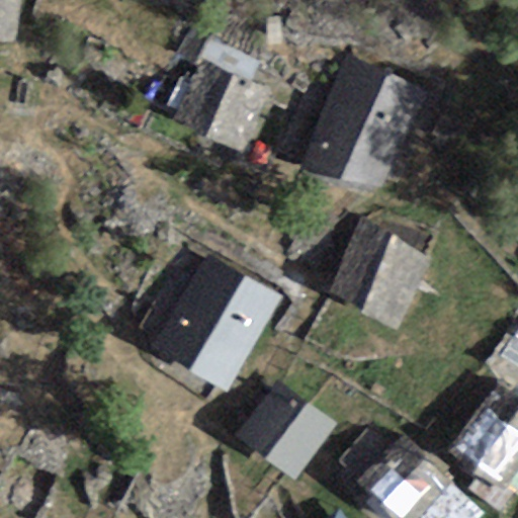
[(20,0),(0,0),(0,39),(15,41),(20,0)]
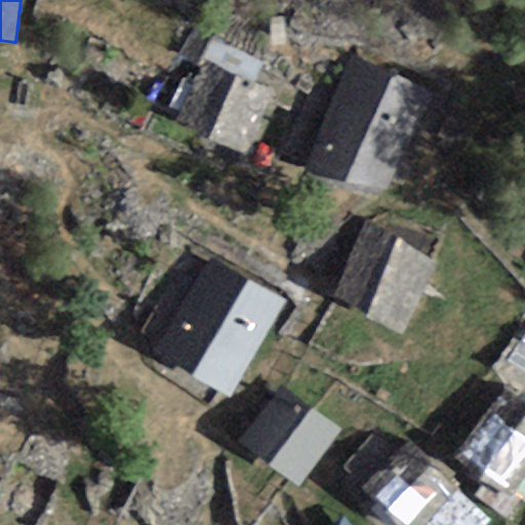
[(253,82),(264,64),(215,39),(206,57),(253,82)]
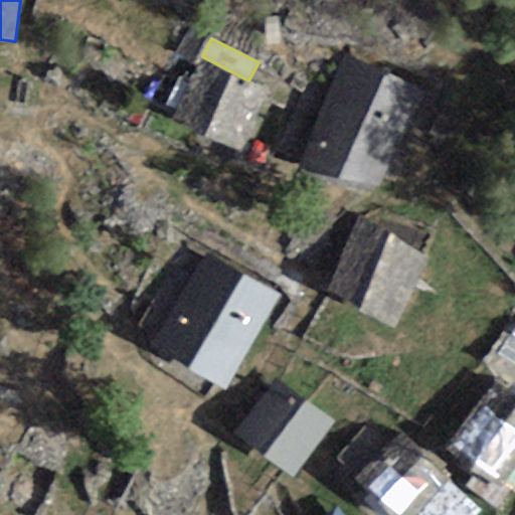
[(423,92),(345,55),(299,156),(377,191),(423,92)]
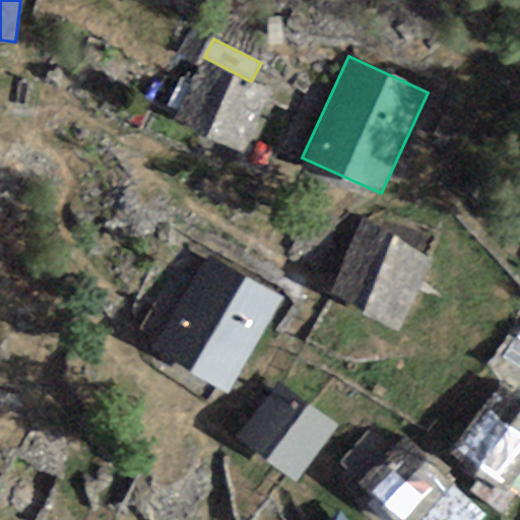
[(238,150),(267,90),(251,81),(204,57),(171,118),(238,150)]
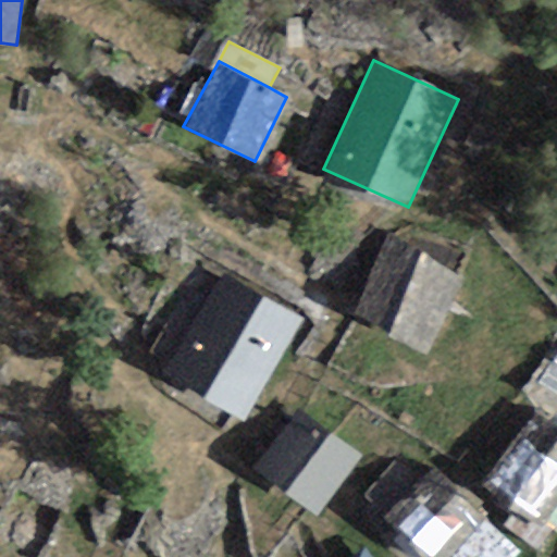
[(423,350),(462,277),(390,239),(350,312),(423,350)]
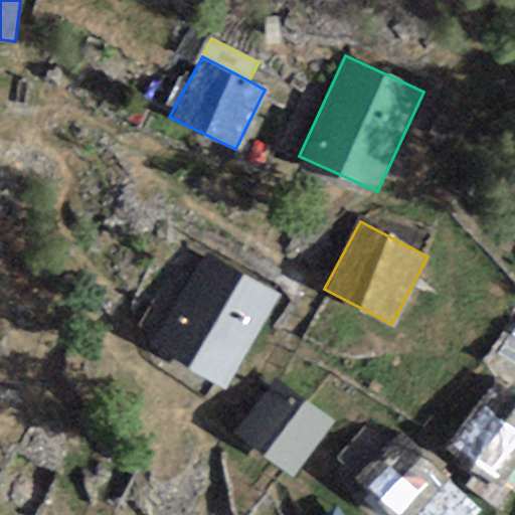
[(279,298),(204,252),(149,344),(223,389),(279,298)]
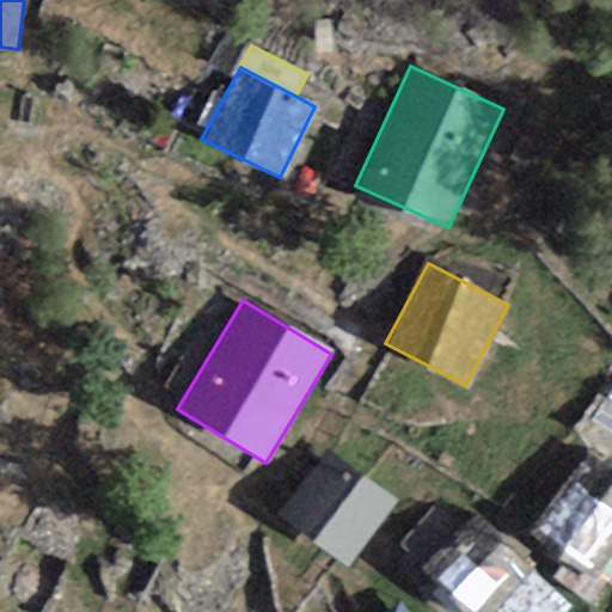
[(396,502),(326,451),(277,515),(346,567),(396,502)]
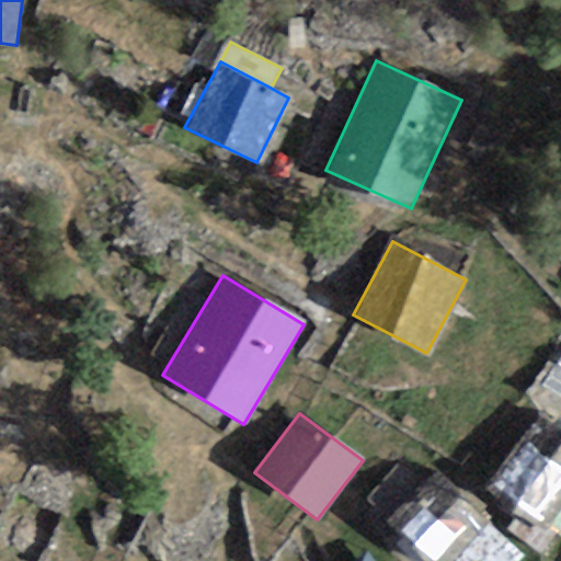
[(521,510),(547,529),(560,508),(560,432),(537,414),(484,487),(521,510)]
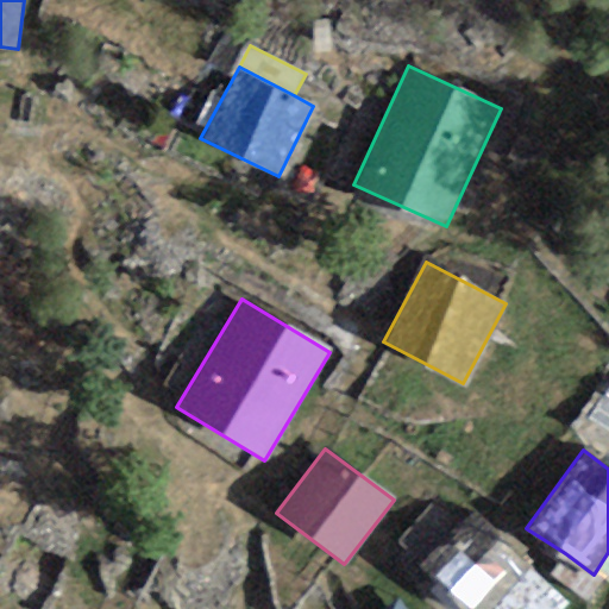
[(476,514),(421,570),(460,608),(490,608),(491,608),(529,567),(476,514)]
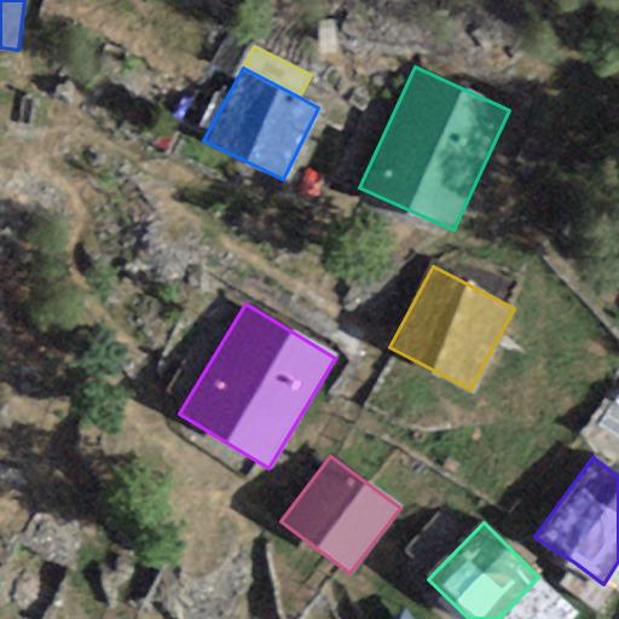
[(597,615),(614,591),(603,584),(574,562),(557,586),(597,615)]
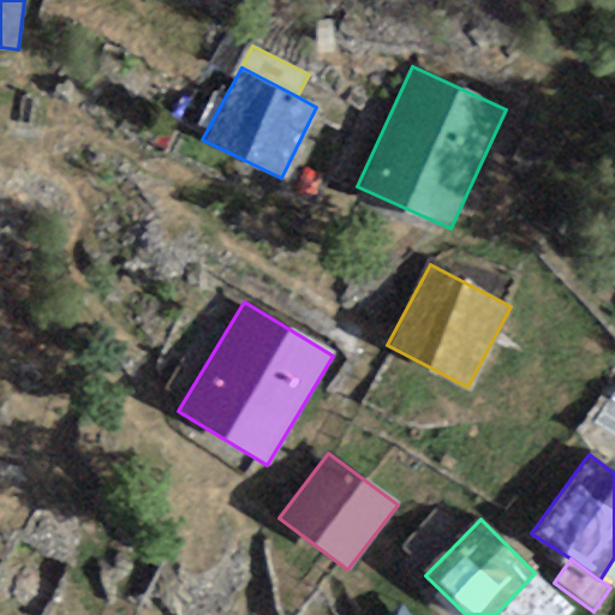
[(497,614),(571,614),(574,611),(535,573),(496,614),(497,614)]
